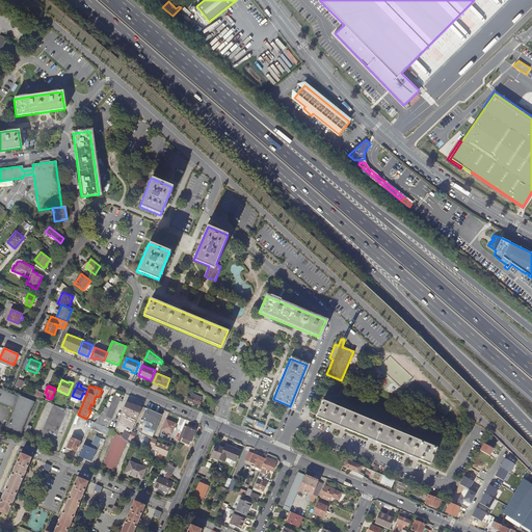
[(0,402),(14,408),(6,426),(22,432),(34,402),(19,396),(19,397),(0,389),(0,402)]
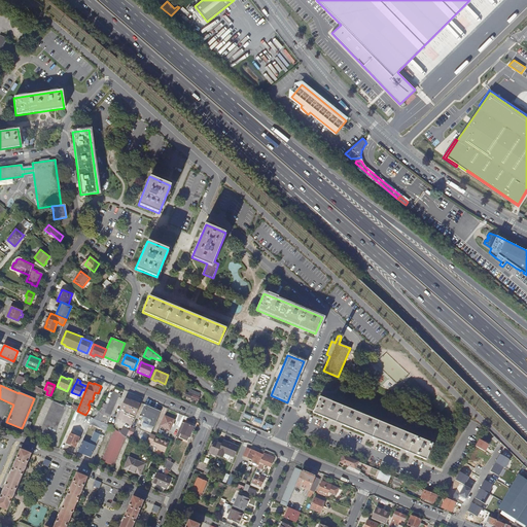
[(43,389),(37,387),(35,393),(41,395),(43,389)]
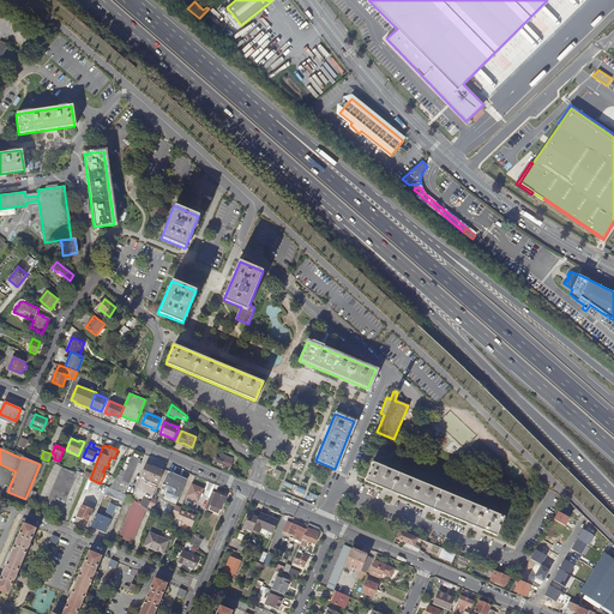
[(215,461),(223,464),(224,465),(230,468),(233,463),(232,463),(233,458),(221,453),(220,458),(216,457),(215,461)]
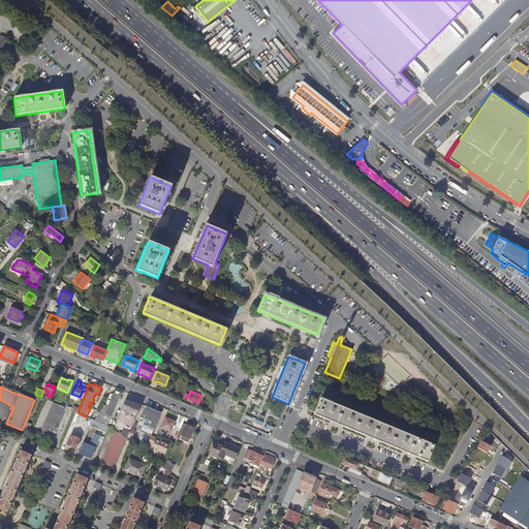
[(101,423),(107,426),(120,395),(114,393),(101,423)]
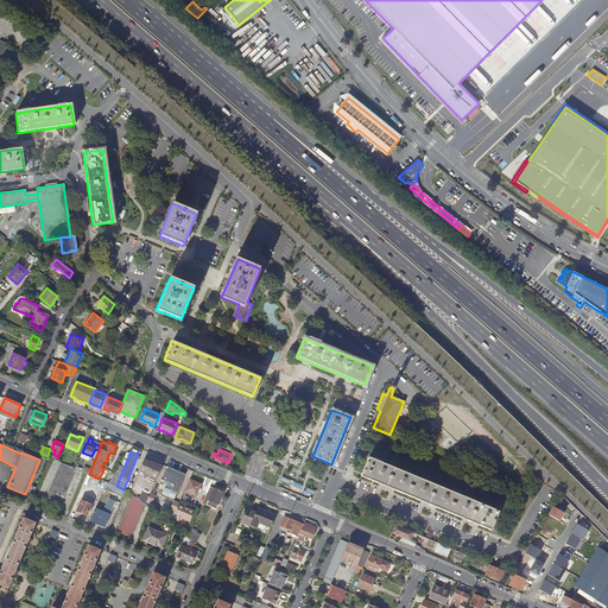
[(499,512),(368,457),(360,476),(491,530),(499,512)]
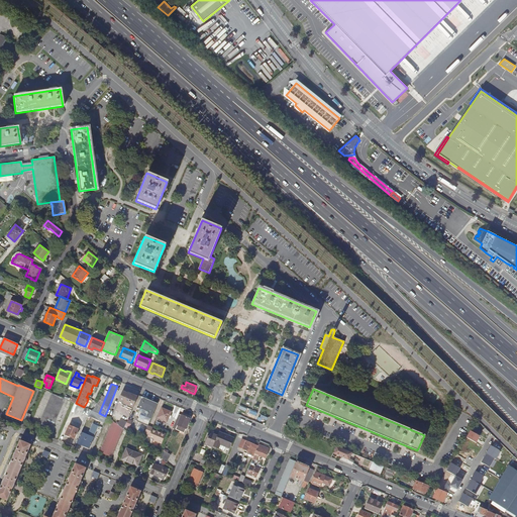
[(65,399),(53,394),(38,426),(50,431),(65,399)]
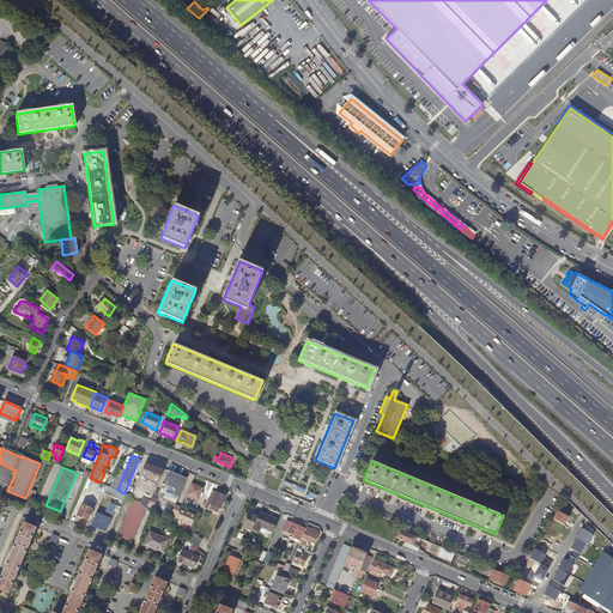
[(165,485),(181,491),(187,478),(168,471),(163,484),(165,485)]
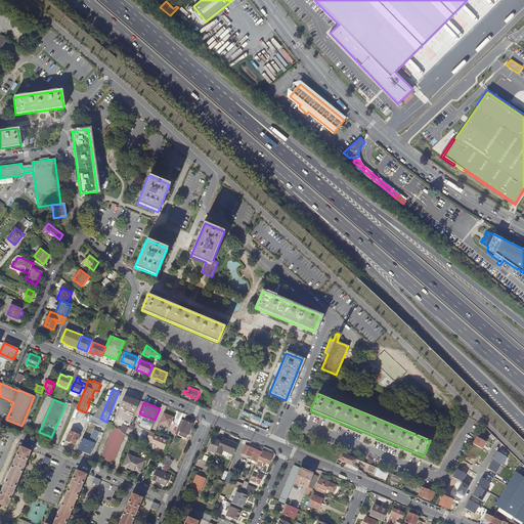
[(164,413),(160,424),(169,428),(173,418),(164,413)]
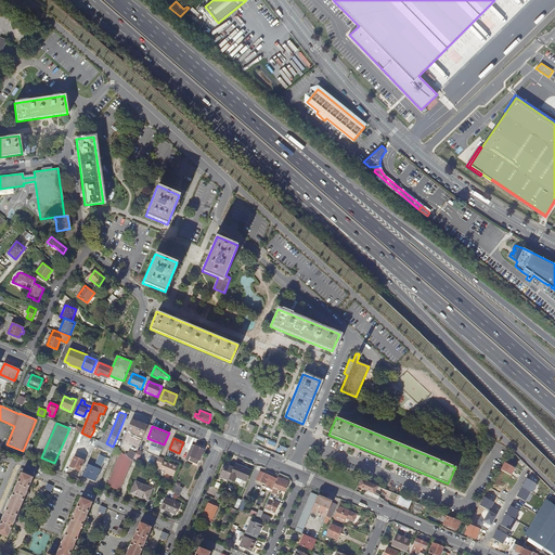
[(158,456),(164,444),(150,439),(145,451),(158,457),(158,456)]
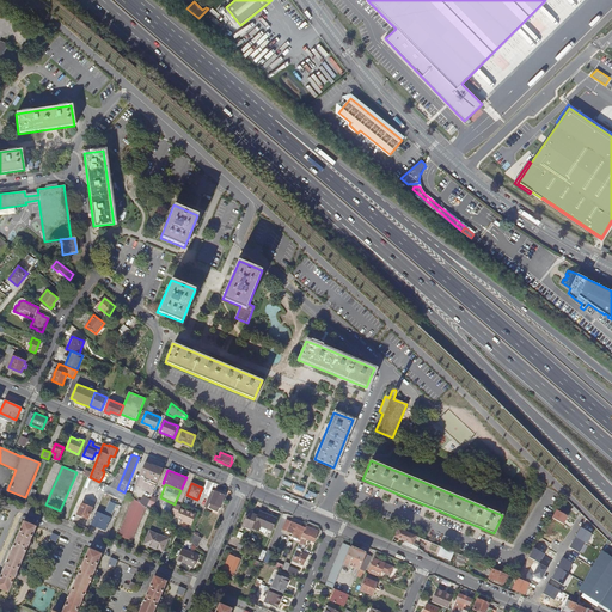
[(124,493),(117,489),(110,487),(106,485),(104,491),(123,500),(126,493),(124,493)]
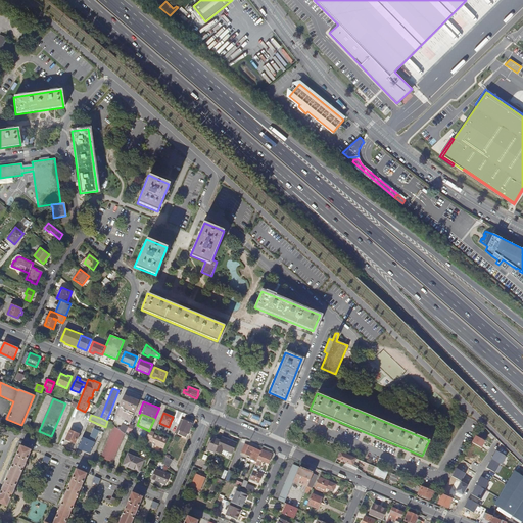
[(181,419),(175,433),(178,434),(179,430),(188,433),(192,423),(188,422),(189,420),(184,418),(184,420),(181,419)]
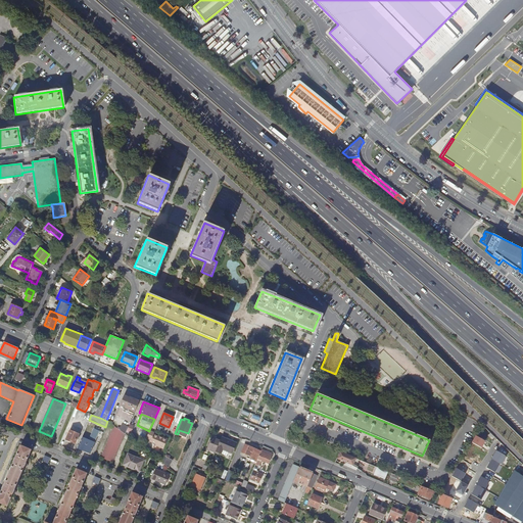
[(112,463),(125,434),(113,426),(100,458),(112,463)]
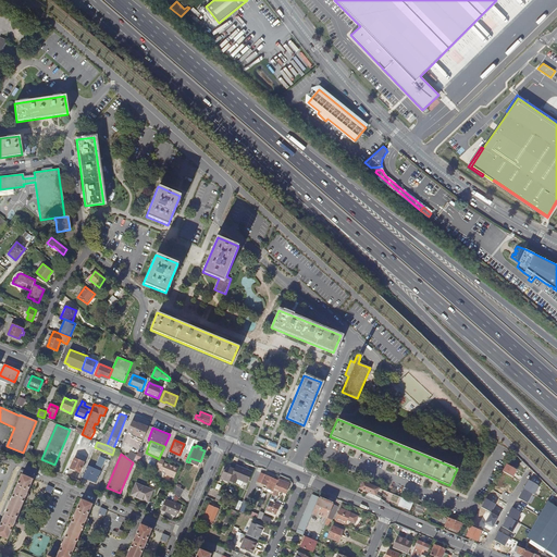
[(87,466),(83,477),(96,482),(106,459),(100,456),(95,469),(87,466)]
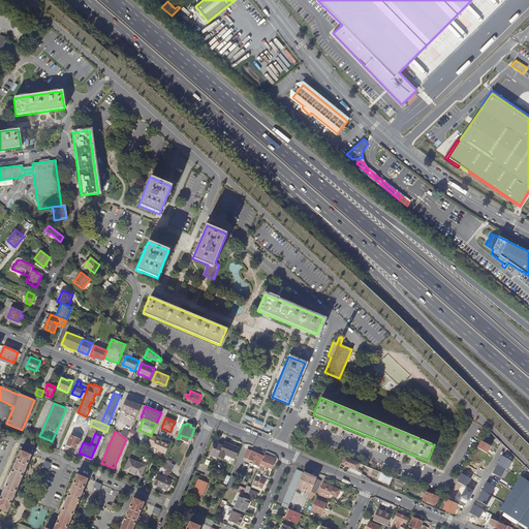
[(80,439),(70,435),(67,444),(75,448),(80,439)]
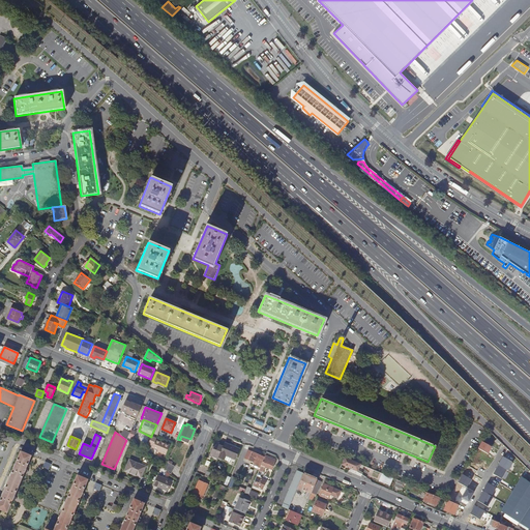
[(156,438),(151,436),(151,437),(148,444),(153,446),(152,447),(157,449),(157,451),(166,454),(170,444),(165,442),(165,443),(155,440),(156,438)]
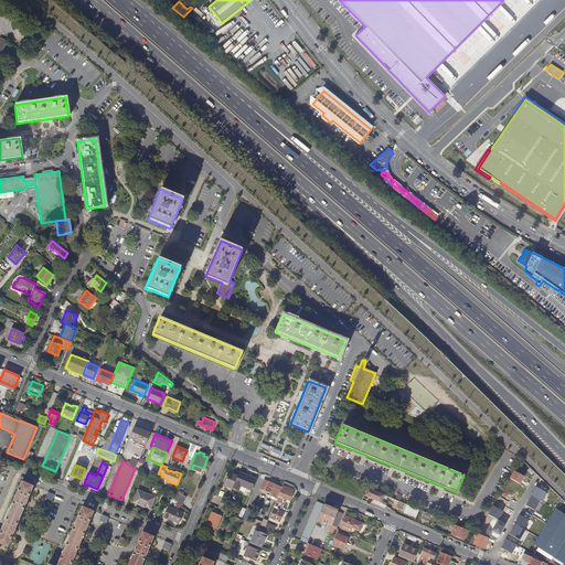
[(510,478),(521,483),(525,476),(514,469),(510,478)]
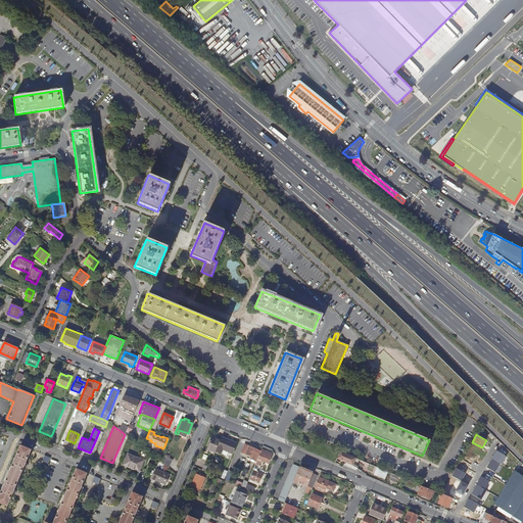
[(216,452),(220,440),(215,439),(215,437),(211,436),(205,450),(215,454),(216,452)]
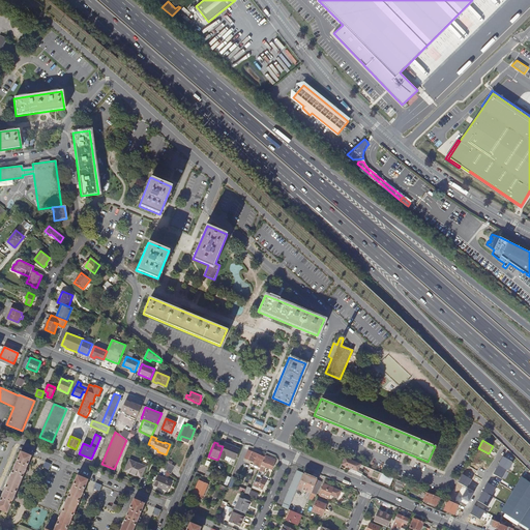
[(225,443),(223,446),(218,458),(229,462),(231,458),(235,460),(239,449),(225,443)]
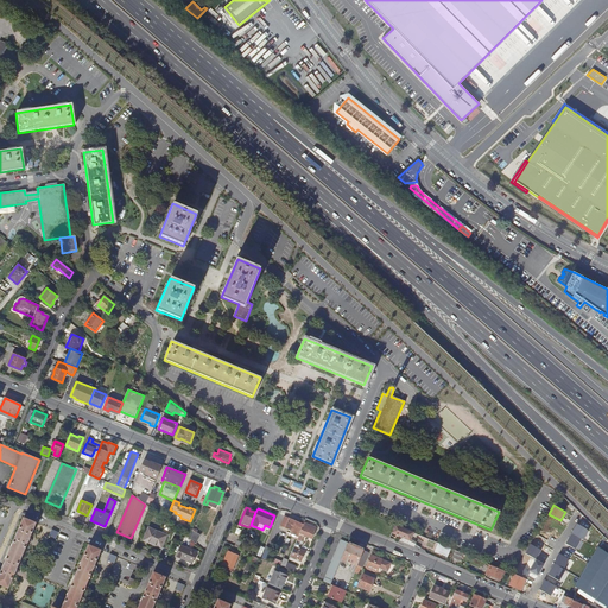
[(0,584),(8,588),(16,574),(17,574),(18,574),(19,574),(19,572),(20,571),(19,570),(18,570),(17,569),(26,546),(29,542),(29,543),(30,543),(31,543),(32,542),(32,540),(32,539),(31,538),(30,538),(36,523),(24,518),(18,532),(17,532),(16,537),(4,563),(4,564),(2,568),(0,572),(0,584)]
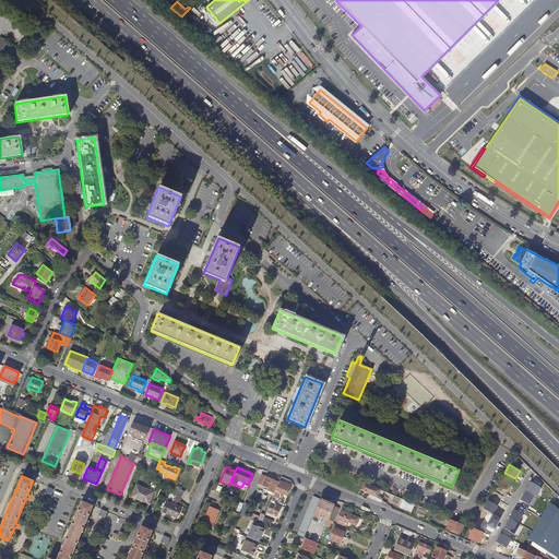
[(274,494),(278,482),(273,479),(271,478),(266,476),(262,486),(268,488),(266,490),(274,494)]
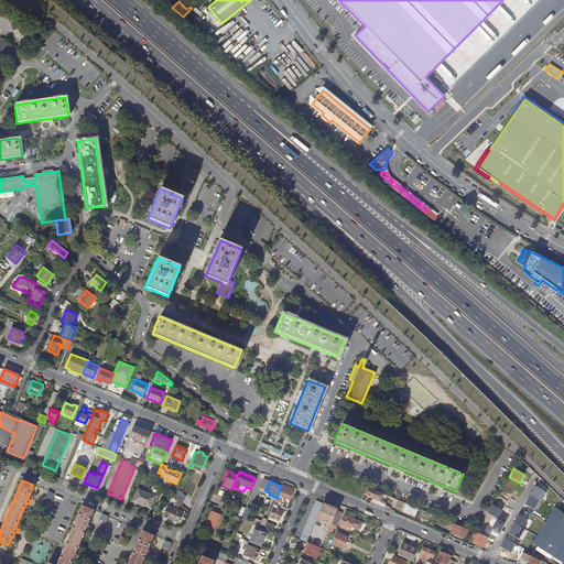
[(279,508),(280,509),(282,505),(280,503),(282,497),(290,499),(293,489),(282,485),(281,486),(277,498),(273,507),(279,508)]
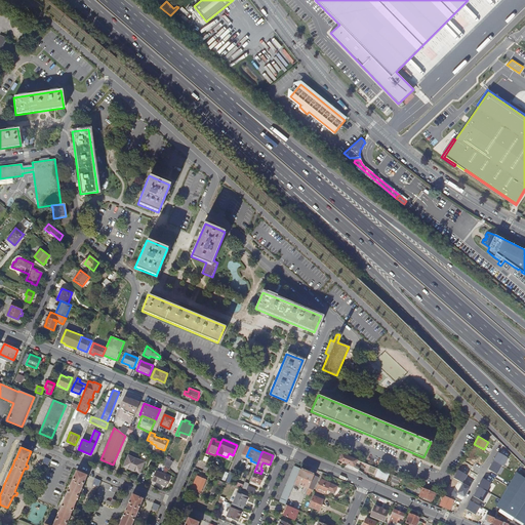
[(498,451),(493,460),(505,466),(509,456),(498,451)]
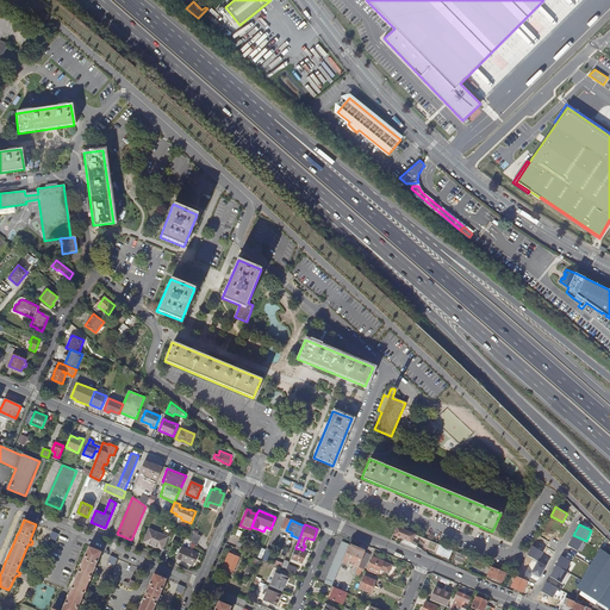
[(409,533),(397,527),(393,535),(405,540),(405,541),(417,546),(418,543),(412,541),(415,535),(409,533)]
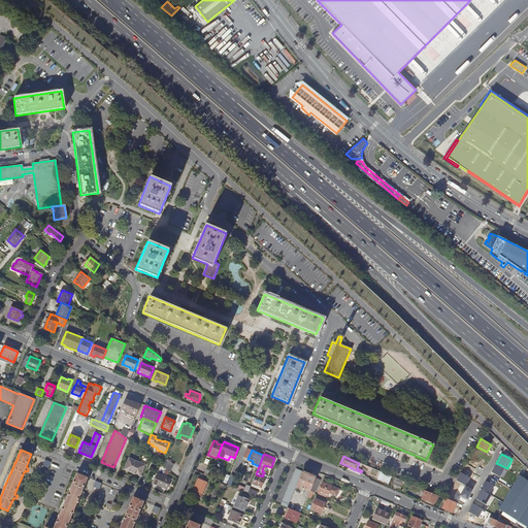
[(143,465),(129,459),(125,468),(139,474),(143,465)]
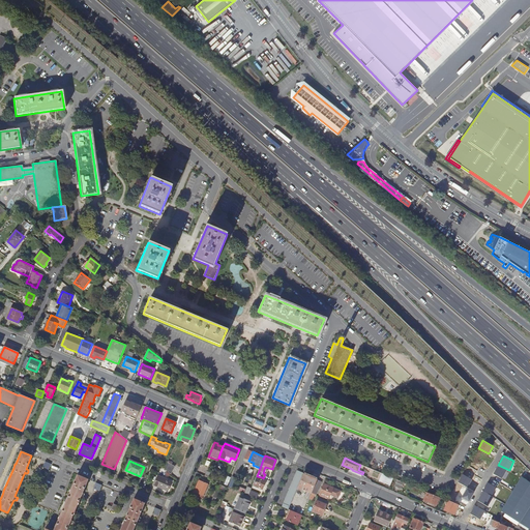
[(167,463),(165,469),(172,475),(172,474),(175,466),(167,463)]
